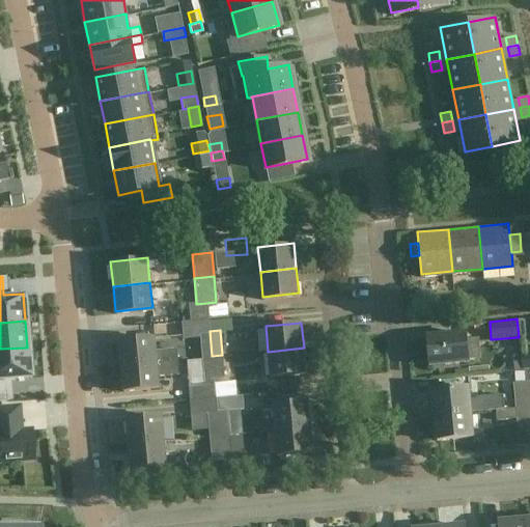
[(212,356),(210,331),(199,332),(201,357),(212,356)]
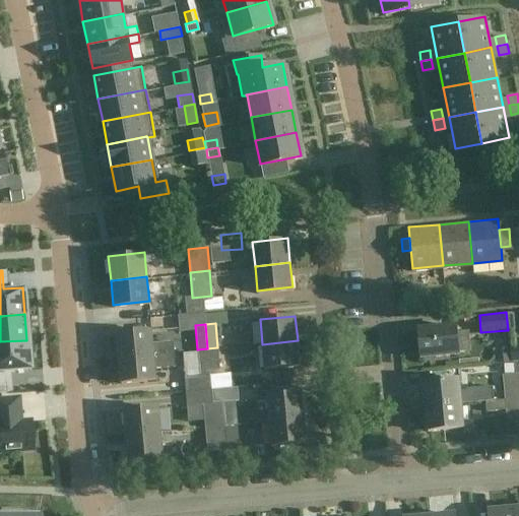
[(416,327),(419,356),(457,352),(455,324),(416,327)]
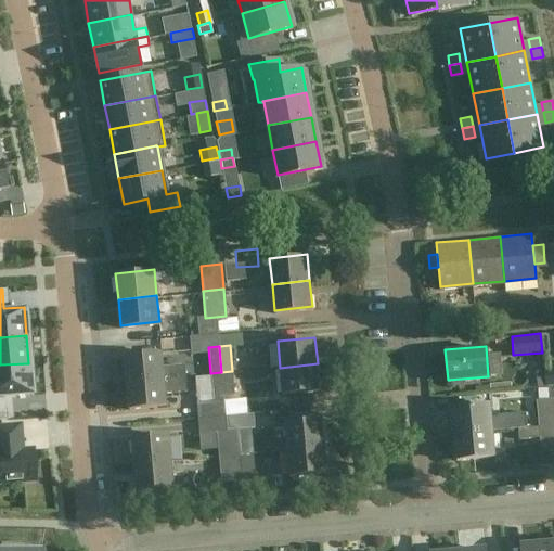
[(183,363),(163,366),(162,351),(123,355),(125,381),(184,375),(183,363)]
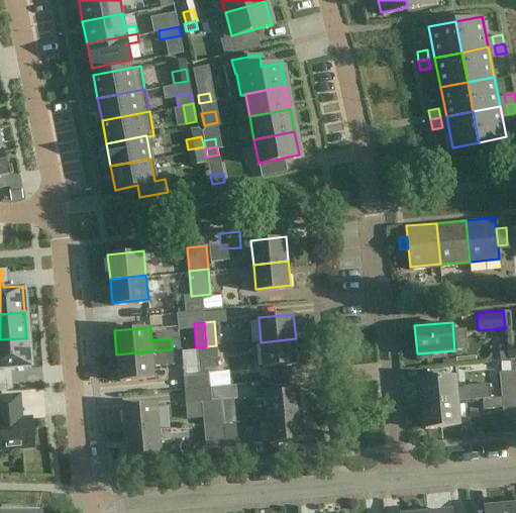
[(0,388),(8,388),(6,367),(28,365),(26,338),(0,339),(0,388)]
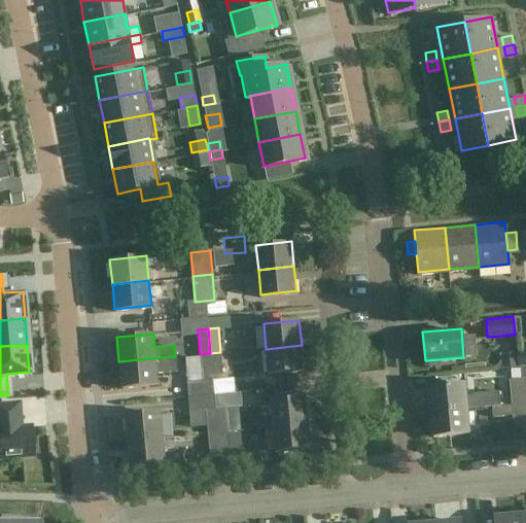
[(302,345),(266,349),(269,374),(304,371),(302,345)]
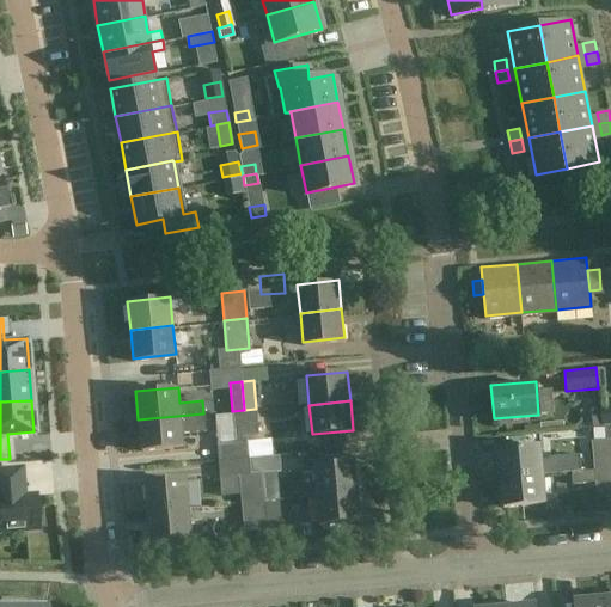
[(610,404),(599,406),(602,423),(610,422),(610,404)]
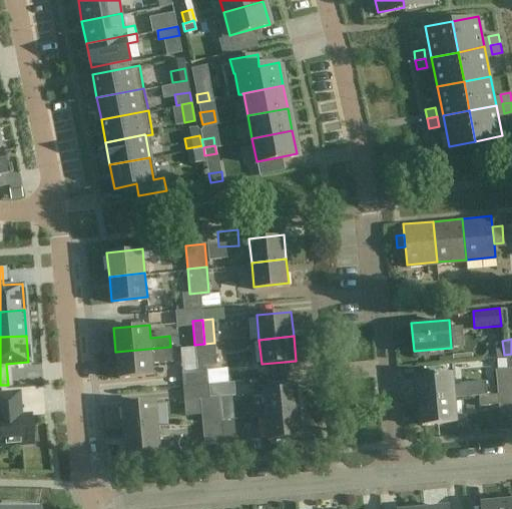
[(216,368),(214,343),(204,344),(206,369),(216,368)]
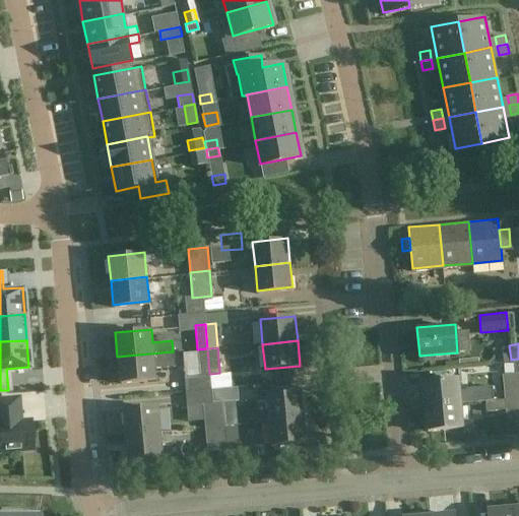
[(199,373),(199,375),(209,374),(207,348),(197,349),(199,373)]
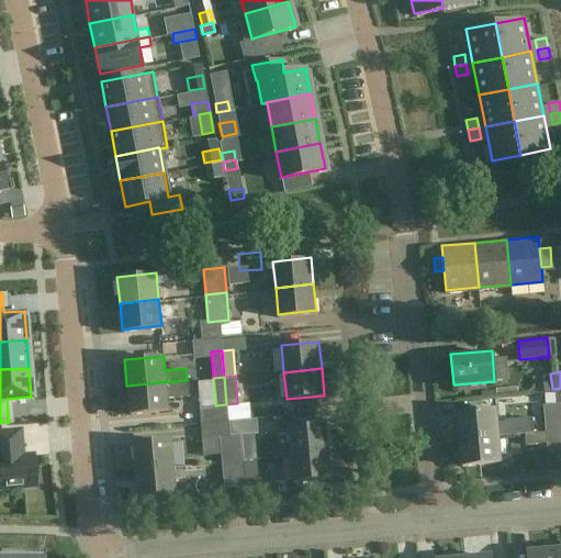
[(187,380),(126,386),(128,413),(168,410),(167,397),(188,394),(187,380)]
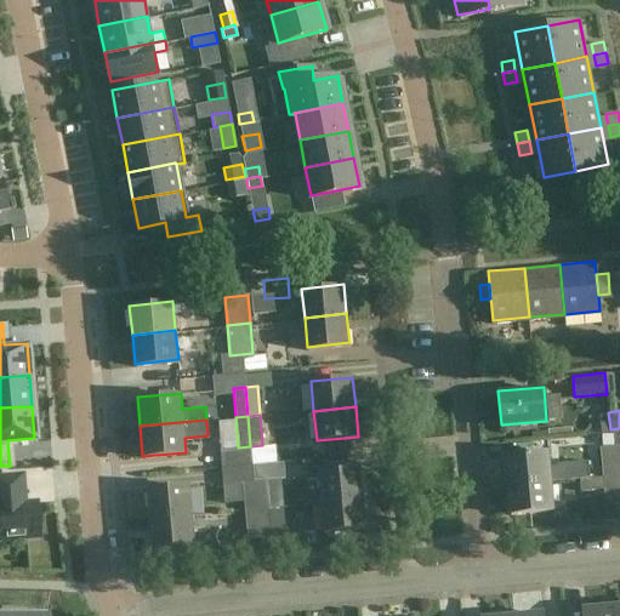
[(238,448),(220,449),(221,465),(251,462),(250,446),(238,448)]
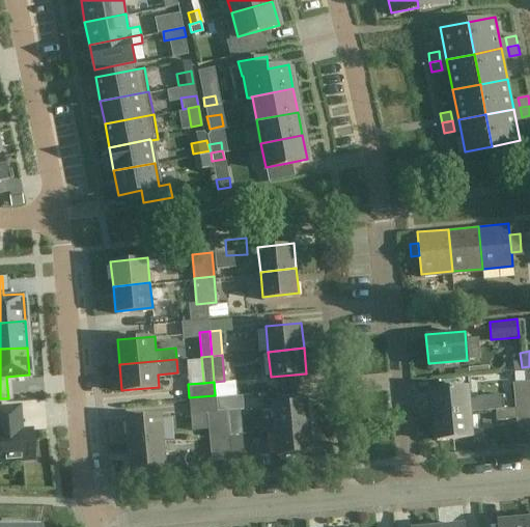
[(512,383),(514,407),(524,406),(522,382),(512,383)]
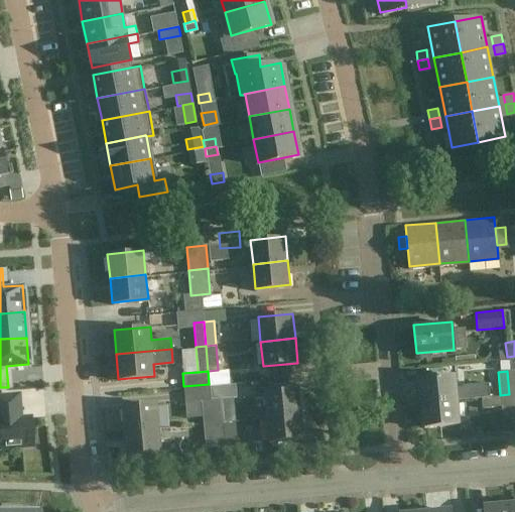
[(420,401),(457,397),(455,373),(418,377),(420,401)]
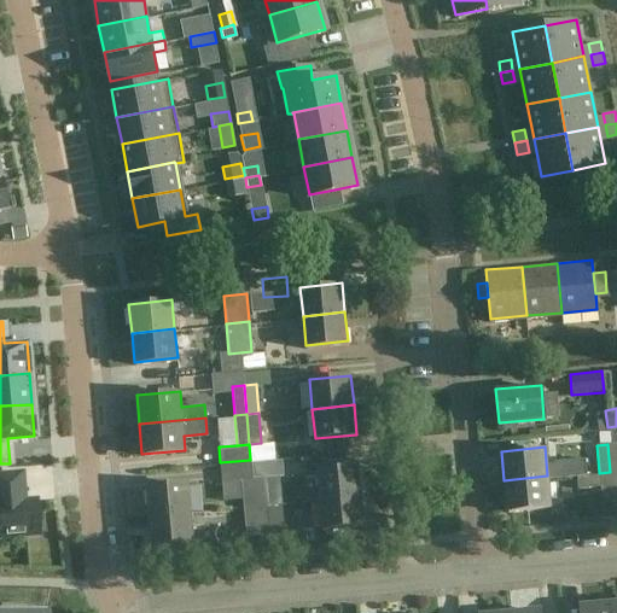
[(569,456),(570,472),(589,470),(588,455),(569,456)]
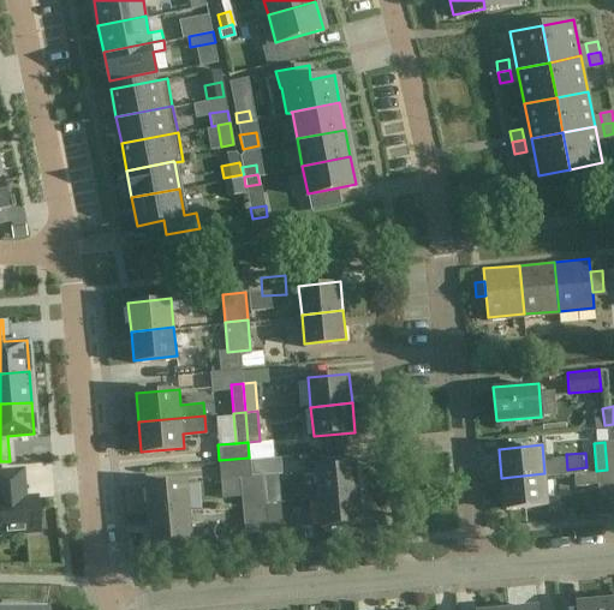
[(262,456),(249,458),(251,476),(262,474),(282,473),(282,471),(280,455),(262,456)]
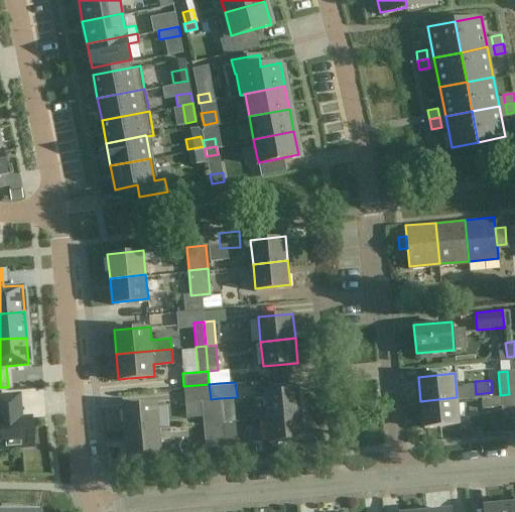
[(201,400),(211,399),(209,384),(183,386),(183,387),(185,401),(201,400)]
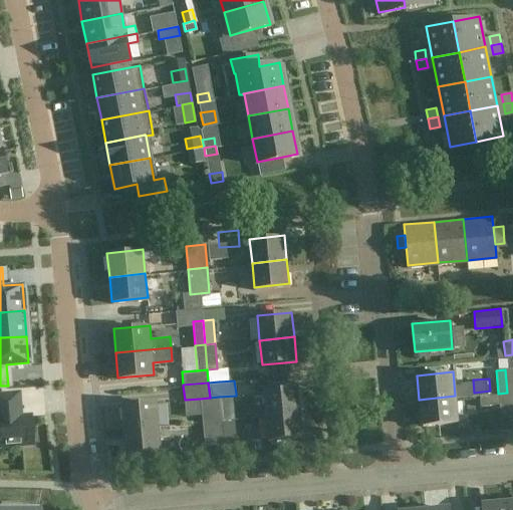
[(265,415),(301,412),(299,388),(263,391),(265,415)]
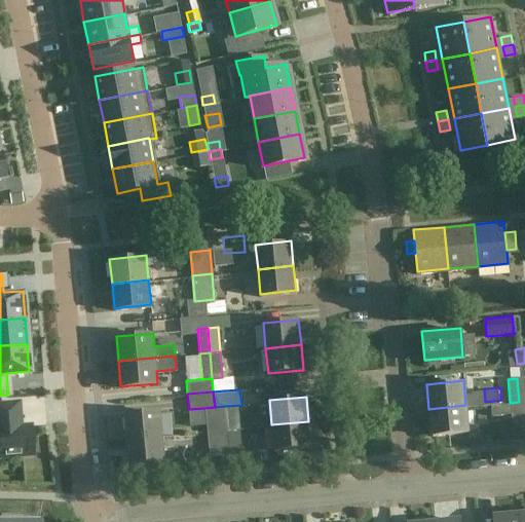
[(30,423),(20,424),(17,401),(0,402),(0,455),(32,453),(30,423)]
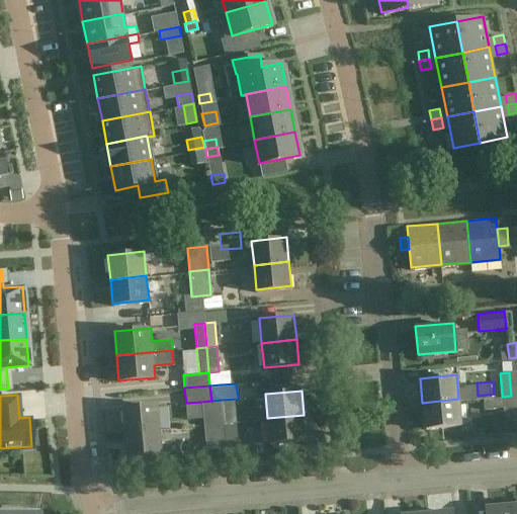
[(504,421),(514,420),(511,396),(502,397),(503,408),(504,421)]
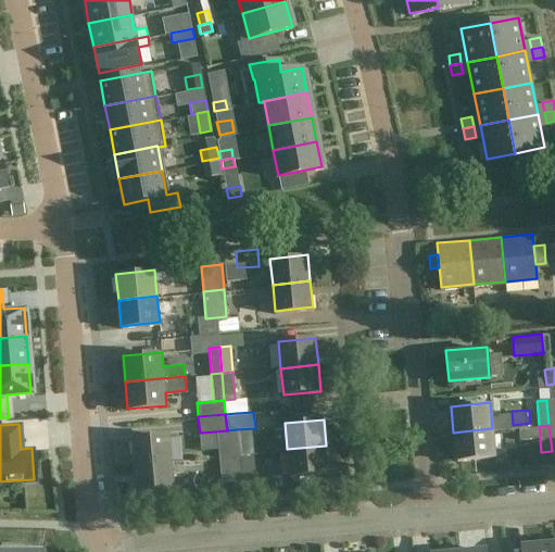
[(539,426),(517,428),(518,439),(540,438),(539,426)]
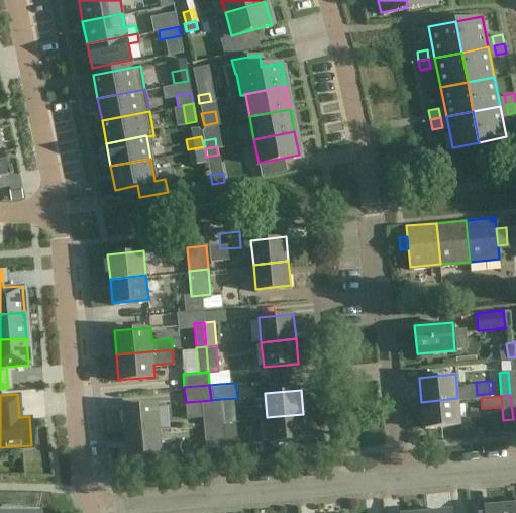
[(457,398),(421,402),(424,426),(459,422),(457,398)]
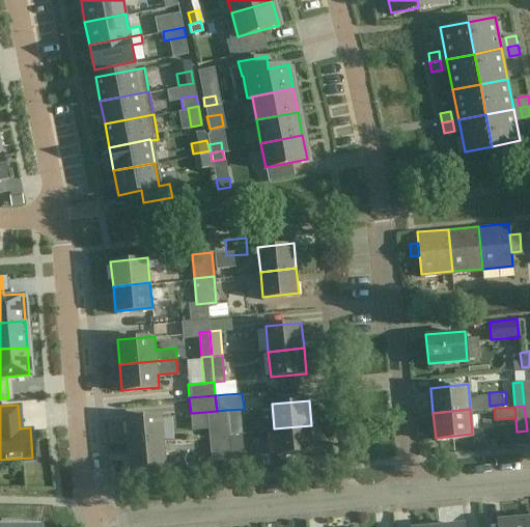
[(217,411),(219,435),(228,434),(226,410),(217,411)]
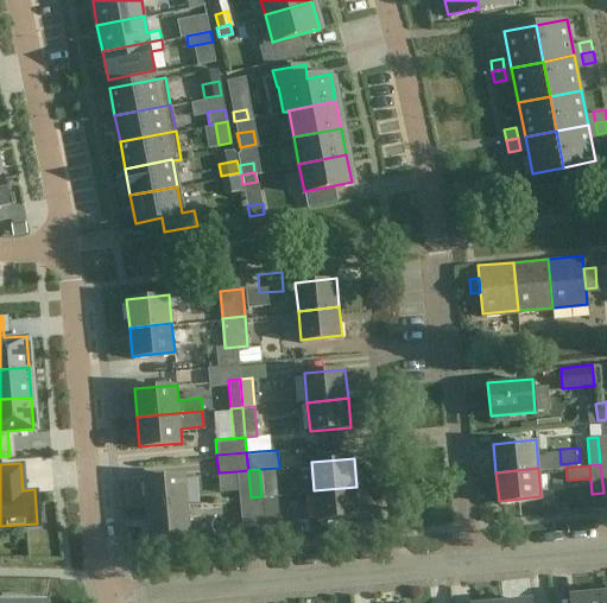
[(236,471),(239,499),(251,497),(248,470),(236,471)]
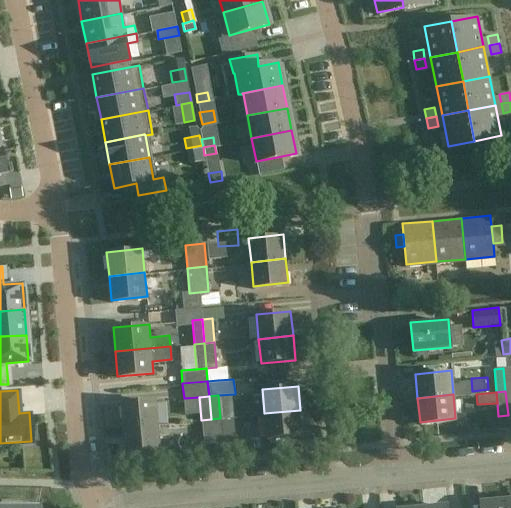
[(122,427),(159,424),(156,401),(120,404),(122,427)]
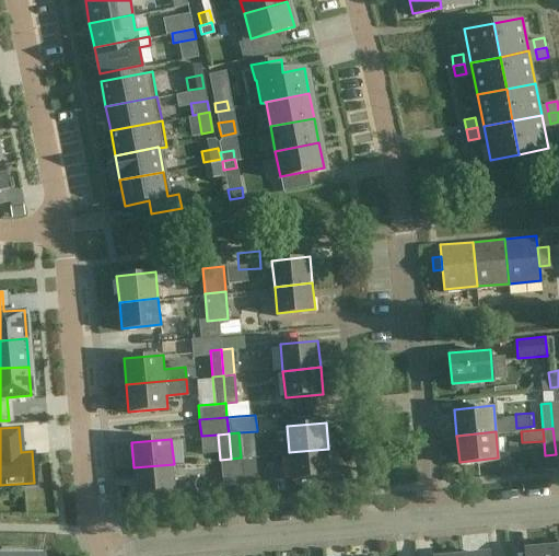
[(283,465),(282,440),(268,441),(269,465),(283,465)]
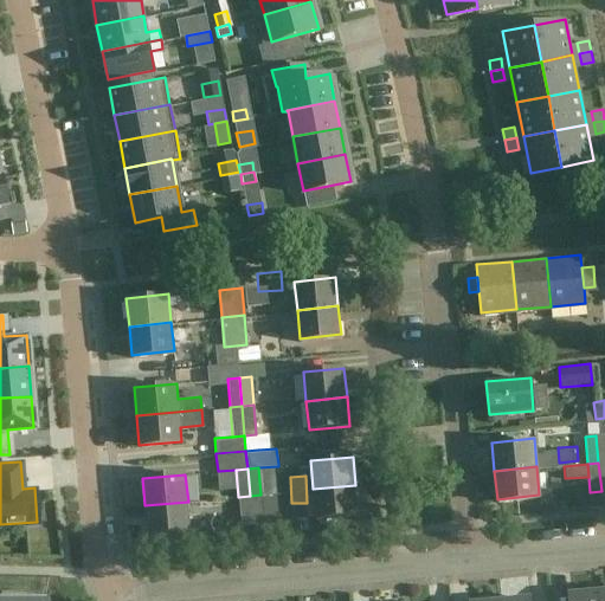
[(358,514),(355,485),(313,489),(315,517),(358,514)]
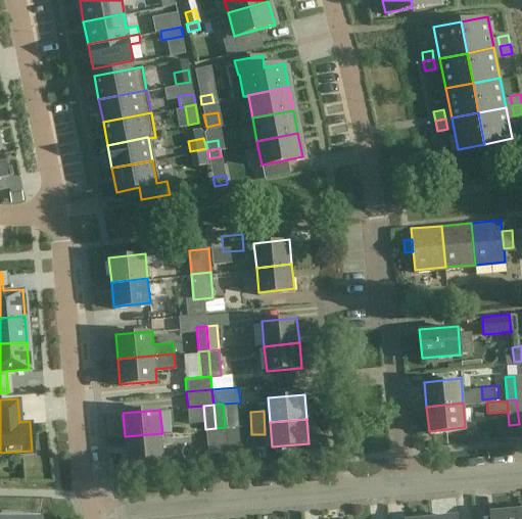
[(228,452),(225,427),(216,428),(218,453),(228,452)]
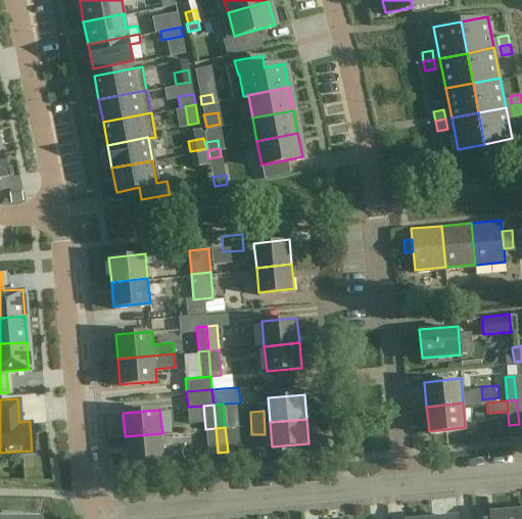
[(207,454),(218,453),(216,428),(205,429),(207,454)]
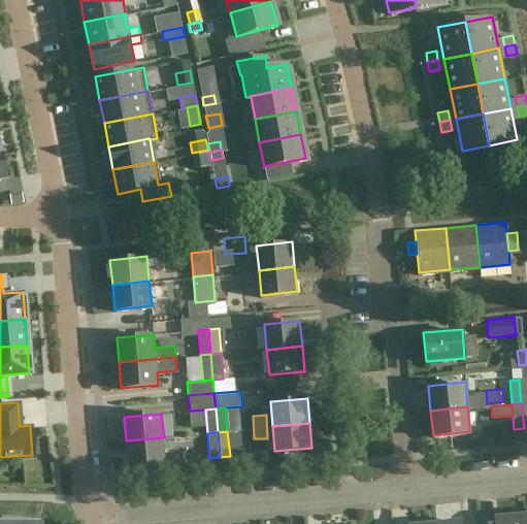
[(164,437),(126,440),(128,465),(166,462),(164,437)]
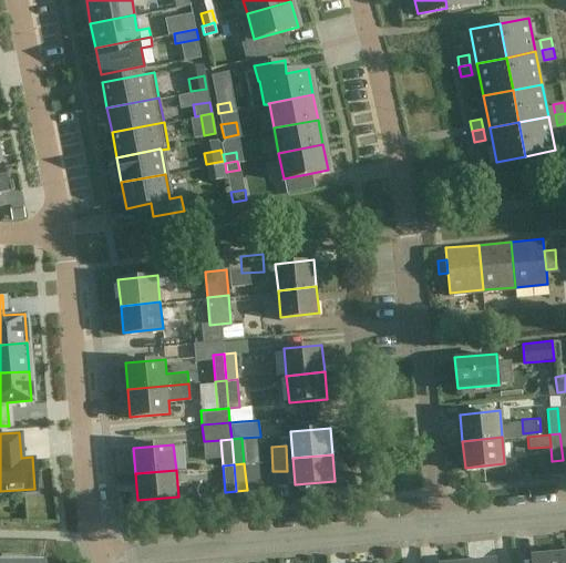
[(561,562),(561,553),(532,555),(532,562),(561,562)]
